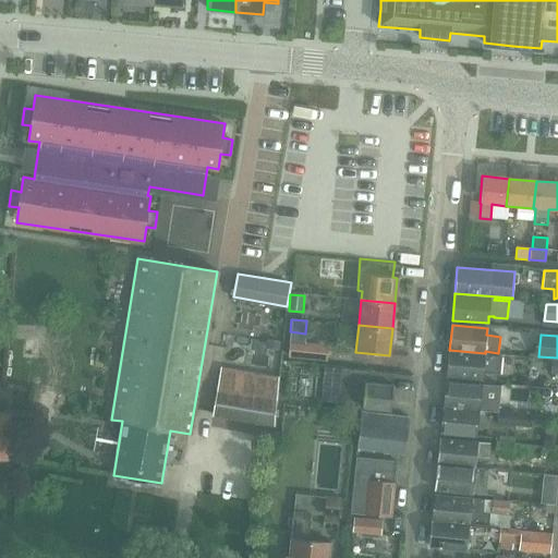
[(266,340),(265,349),(267,349),(279,351),(280,342),(266,340)]
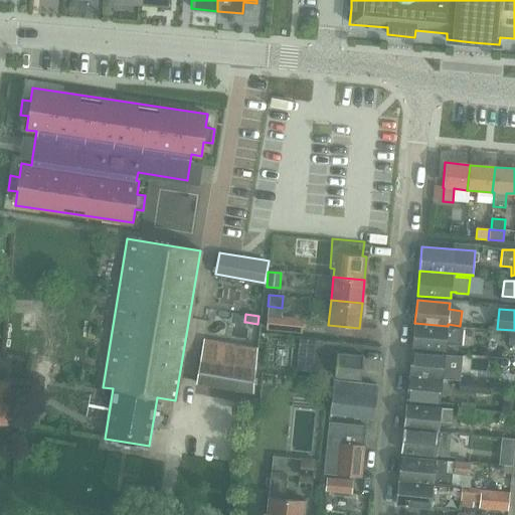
[(268,317),(266,330),(288,332),(290,319),(281,318),(268,317)]
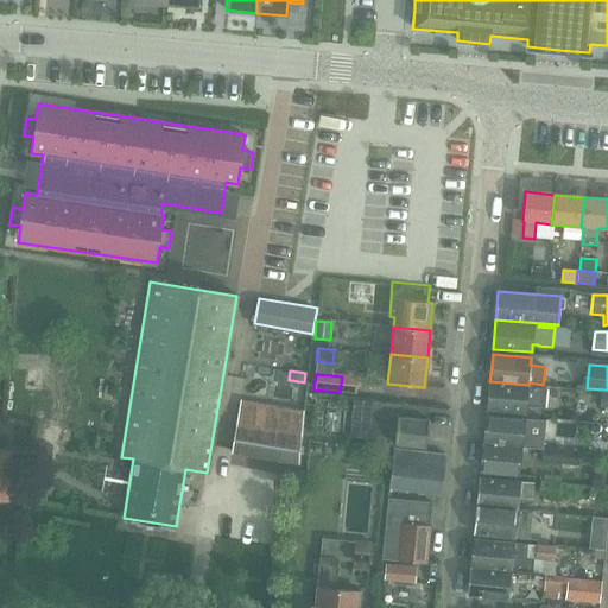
[(489,381),(487,410),(525,413),(526,406),(544,409),(546,390),(529,387),(529,385),(489,381)]
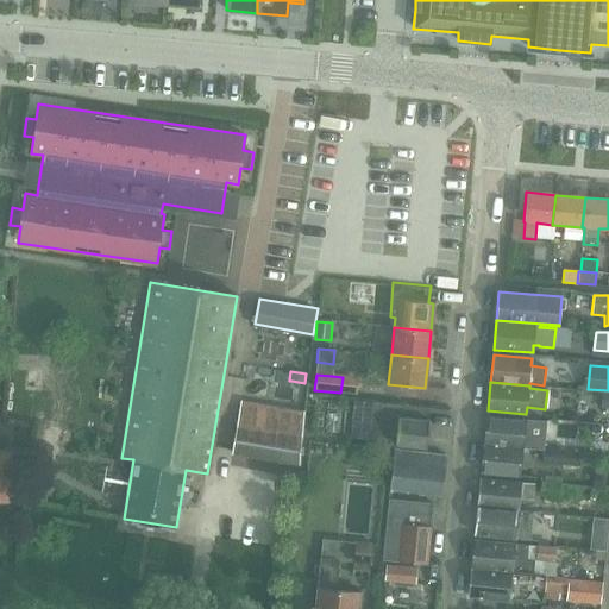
[(240,402),(237,426),(232,454),(295,464),(305,412),(240,402)]
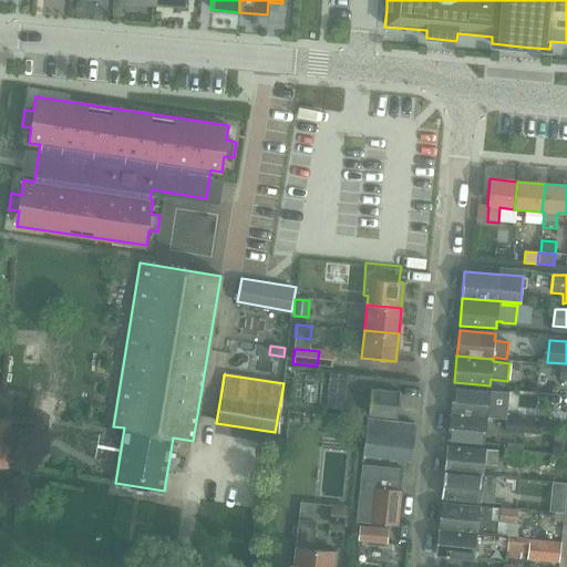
[(453,388),(451,414),(492,418),(492,412),(487,411),(488,401),(502,402),(503,393),(453,388)]
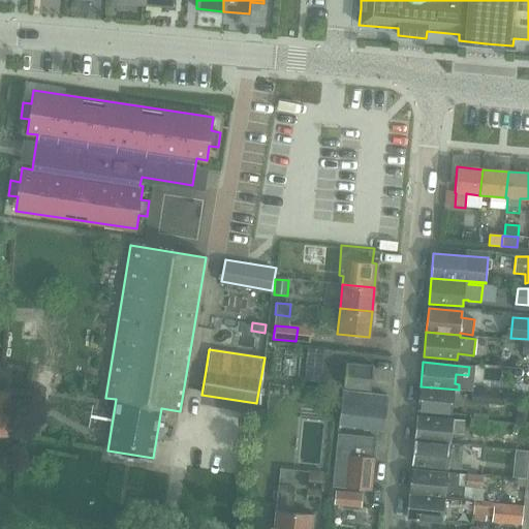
[(345,364),(343,387),(370,390),(372,367),(345,364)]
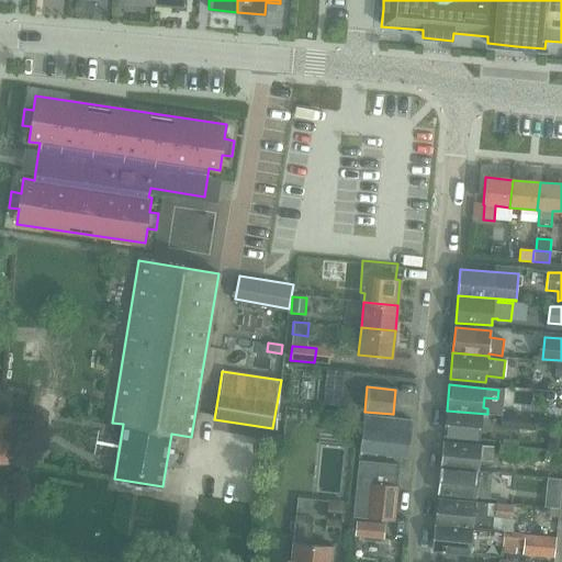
[(447,411),(445,436),(480,439),(481,433),(485,434),(487,414),(447,411)]
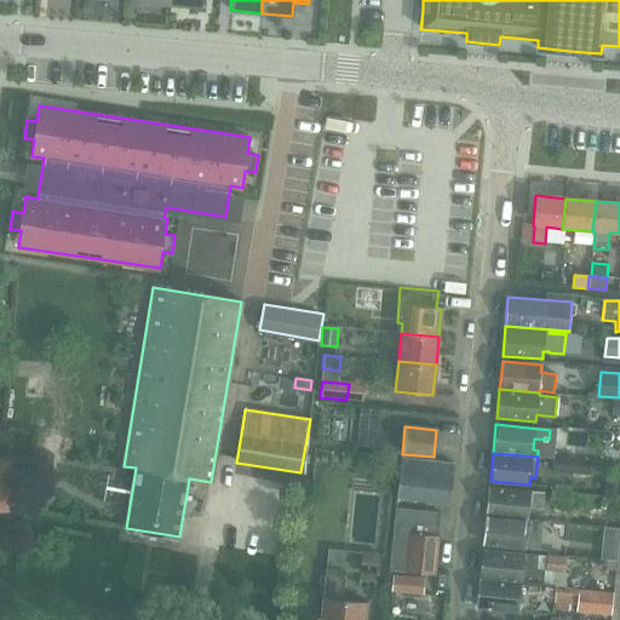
[(396,498),(443,504),(448,504),(453,465),(401,458),(396,498)]
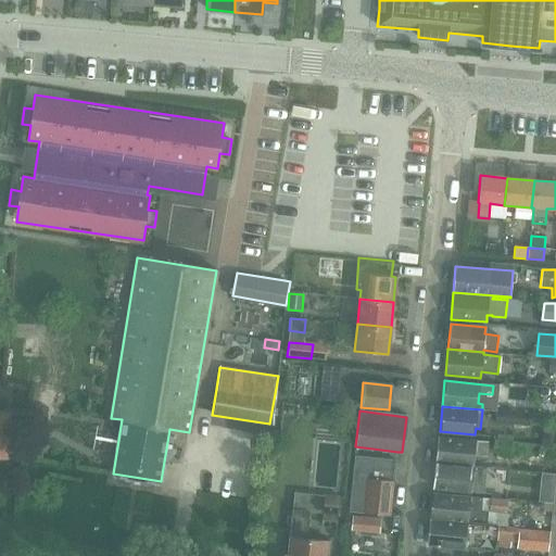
[(495,424),(514,426),(528,426),(529,414),(515,413),(496,411),(495,424)]
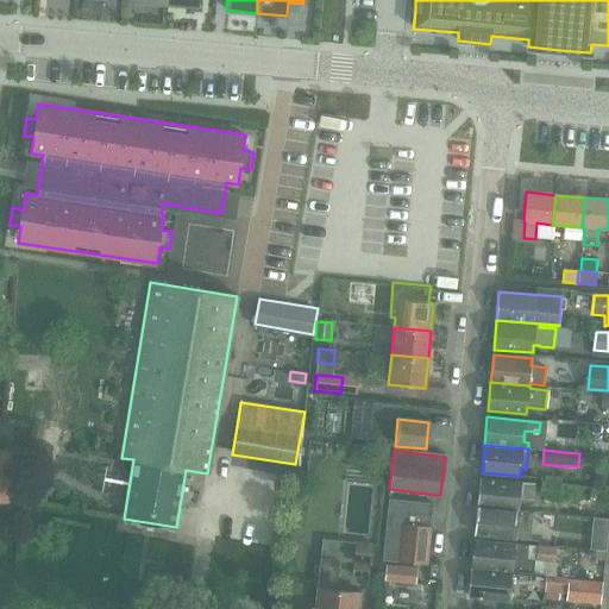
[(18,485),(19,469),(10,468),(11,453),(0,452),(0,501),(1,502),(4,498),(7,498),(8,484),(18,485)]
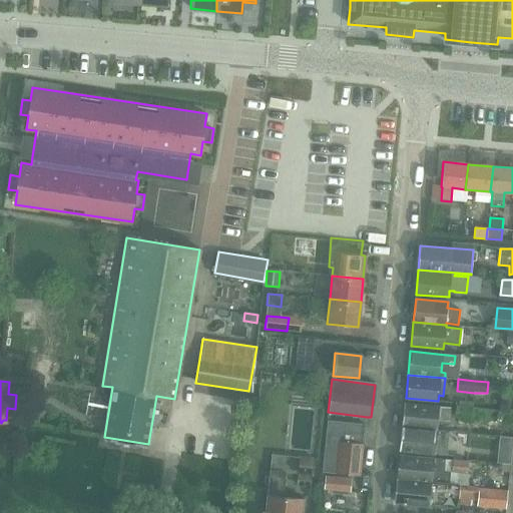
[(405,403),(403,428),(449,432),(449,431),(437,430),(438,421),(449,422),(450,408),(405,403)]
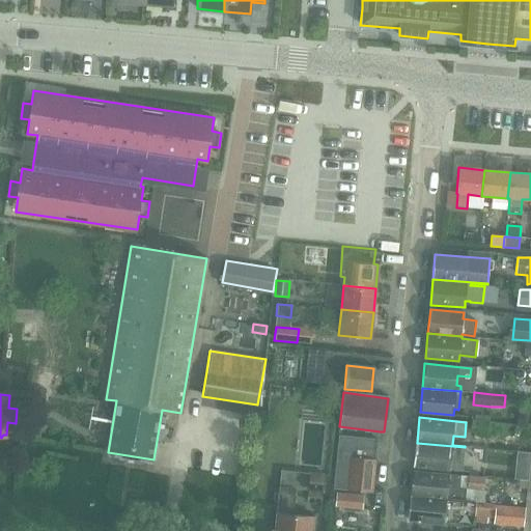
[(488,421),(472,419),(471,431),(487,434),(488,421)]
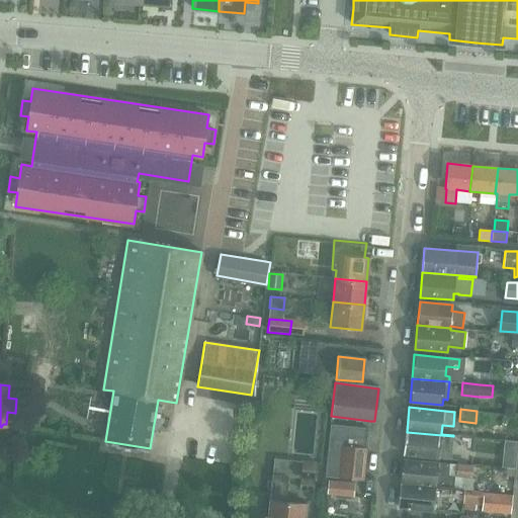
[(503,416),(502,425),(513,426),(514,417),(503,416)]
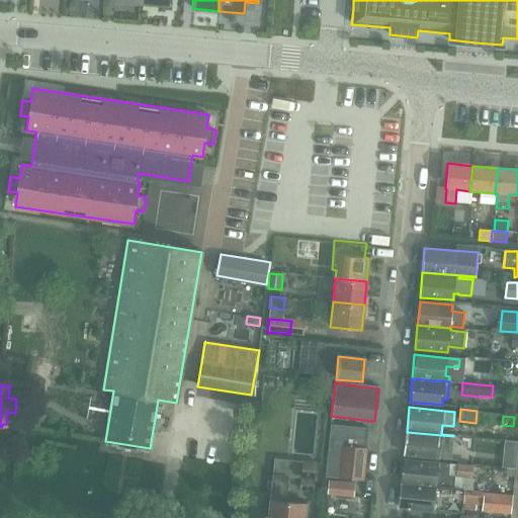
[(325,477),(354,480),(364,481),(369,429),(331,425),(325,477)]
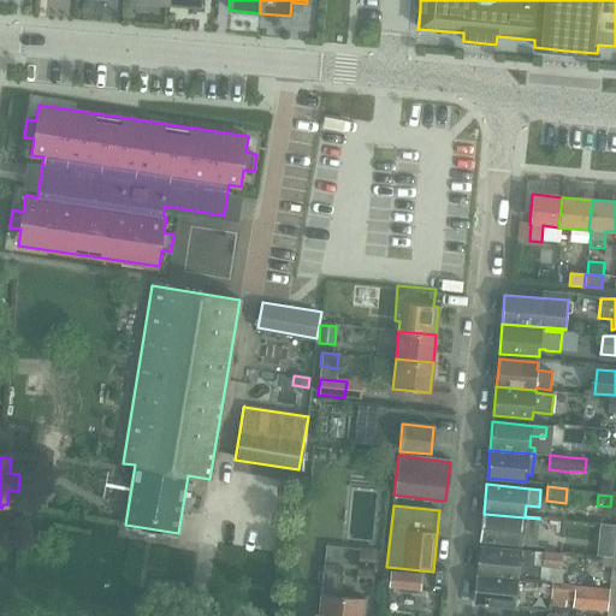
[(484,514),(480,542),(537,546),(539,519),(484,514)]
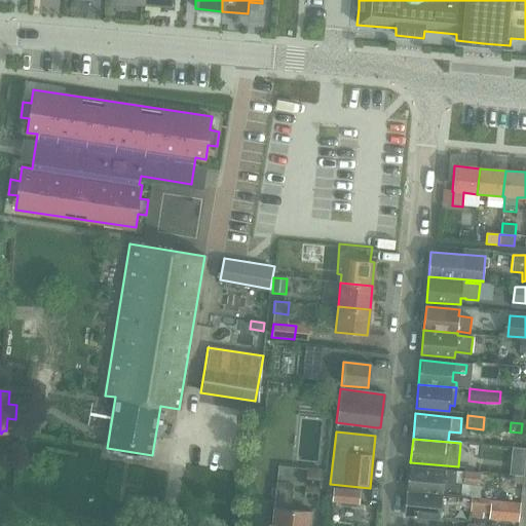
[(516,450),(515,461),(525,461),(525,451),(516,450)]
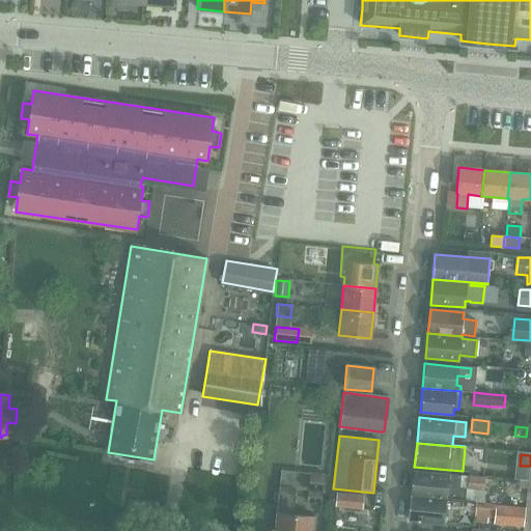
[(414,471),(411,495),(458,500),(460,476),(414,471)]
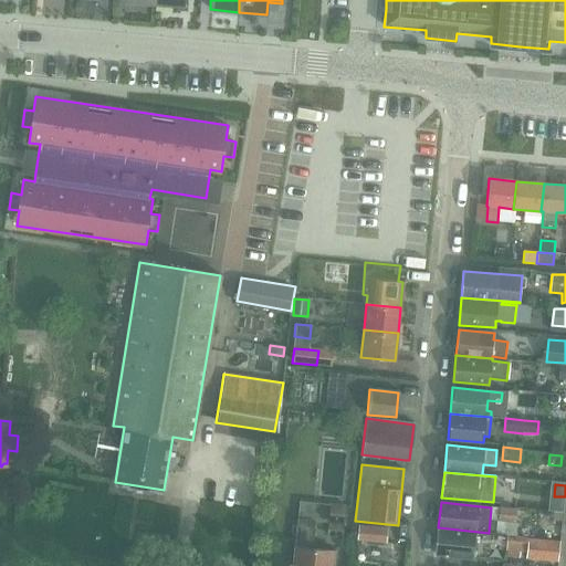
[(491,507),(489,533),(495,534),(496,521),(515,523),(516,507),(498,506),(498,509),(491,507)]
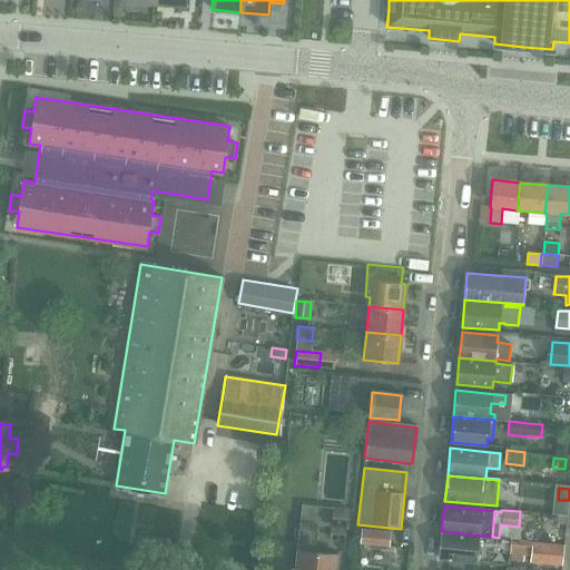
[(297,550),(296,550),(295,569),(292,568),(291,569),(335,569),(337,554),(314,552),(316,523),(300,522),(297,550)]
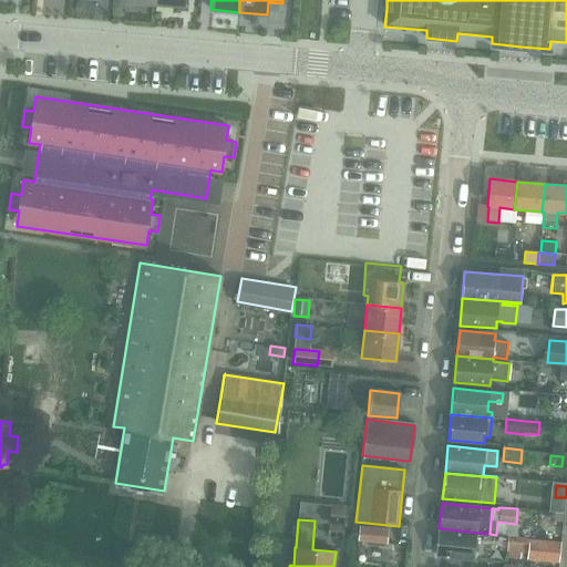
[(328,535),(342,537),(343,525),(329,523),(328,535)]
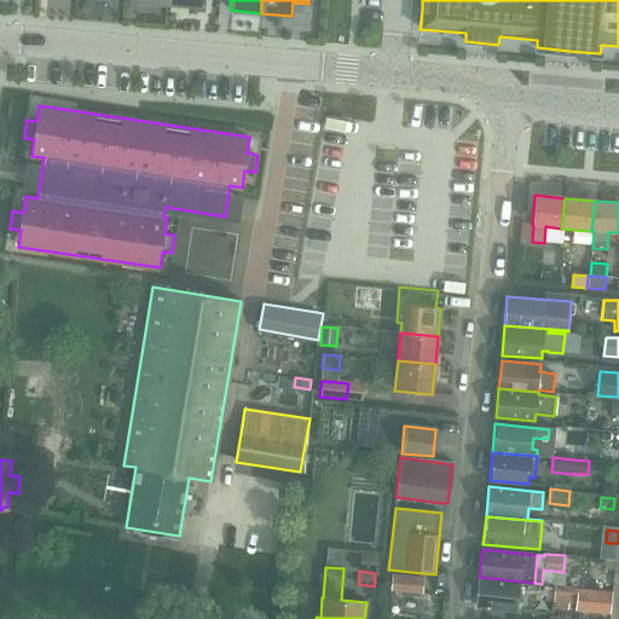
[(421,594),(421,590),(422,578),(393,576),(391,591),(421,594)]
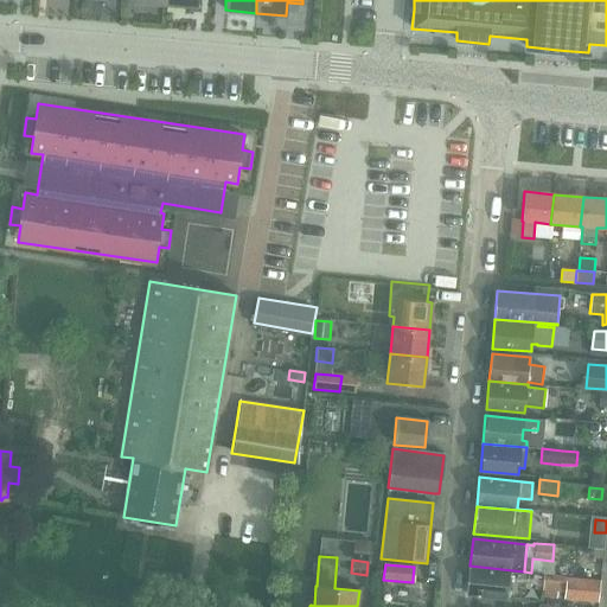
[(467,595),(471,595),(522,600),(523,588),(530,589),(530,586),(536,586),(537,573),(531,573),(524,572),(470,566),(467,595)]
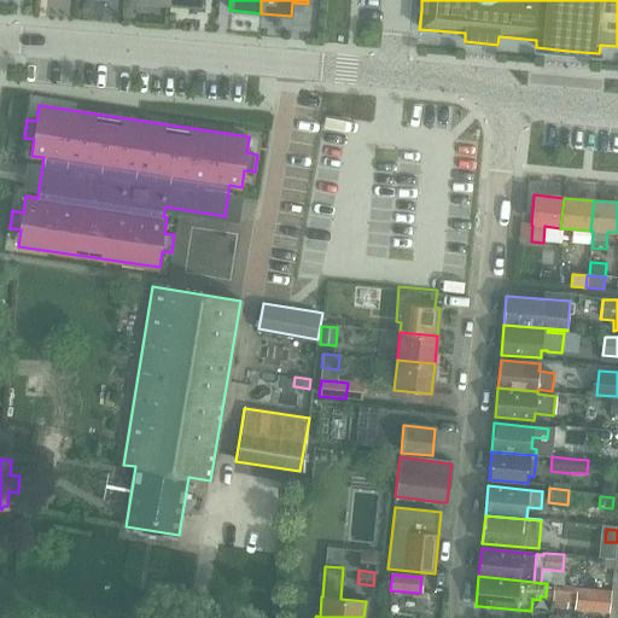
[(552,598),(552,599),(551,607),(569,610),(569,601),(575,601),(575,610),(610,613),(612,590),(605,590),(605,589),(596,588),(553,584),(552,598)]
